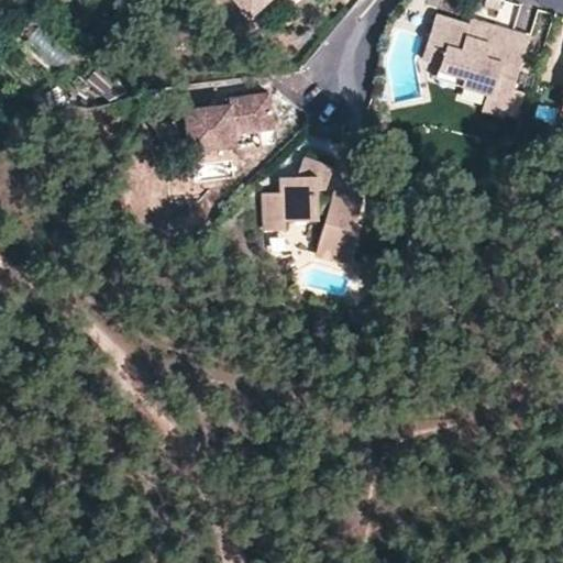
[(235,0),(251,17),(268,0),(235,0)]
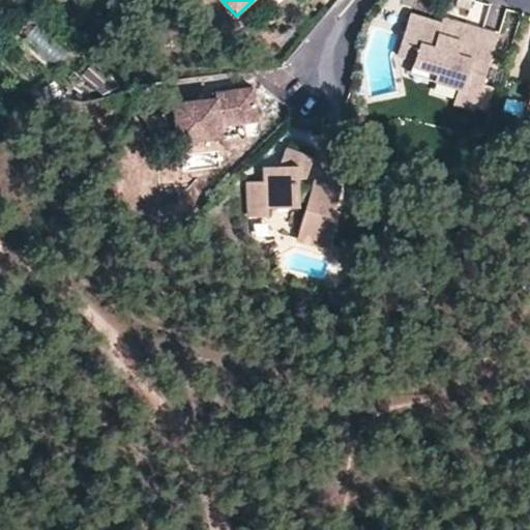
[(461,87),(455,102),(477,109),(500,36),(461,25),(455,39),(441,35),(444,26),(412,16),(404,39),(421,45),(415,64),(440,71),(437,79),(461,87)]
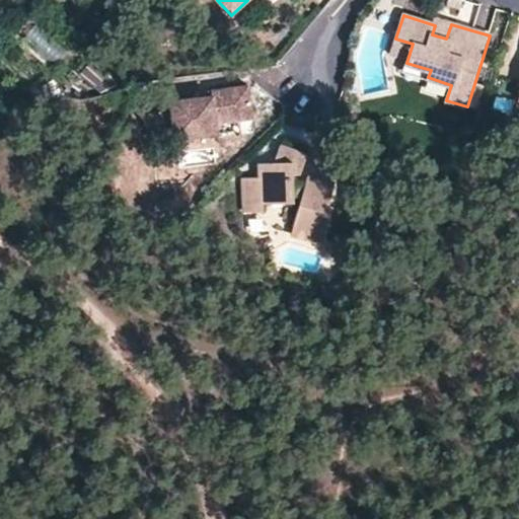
[(413,44),(395,39),(390,58),(406,63),(413,44)]
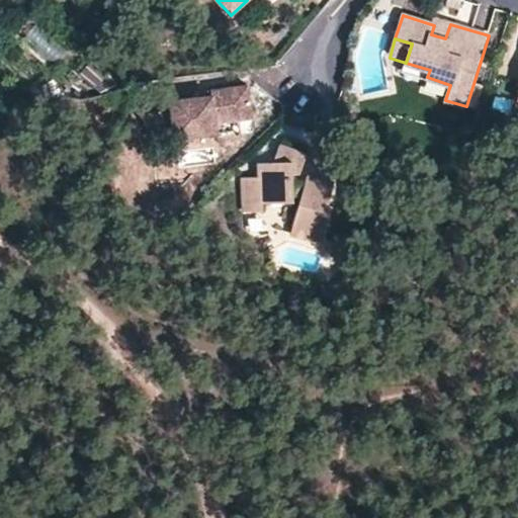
[(171,110),(141,114),(156,140),(217,133),(217,122),(239,120),(252,118),(248,85),(211,90),(211,95),(170,100),(171,110)]
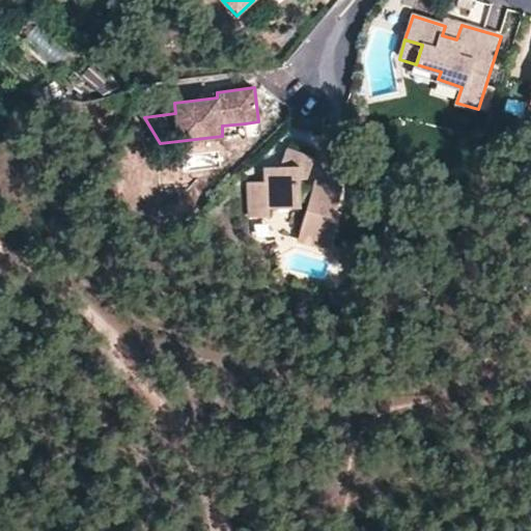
[(222,126),(222,136),(223,142),(247,139),(245,123),(222,126)]
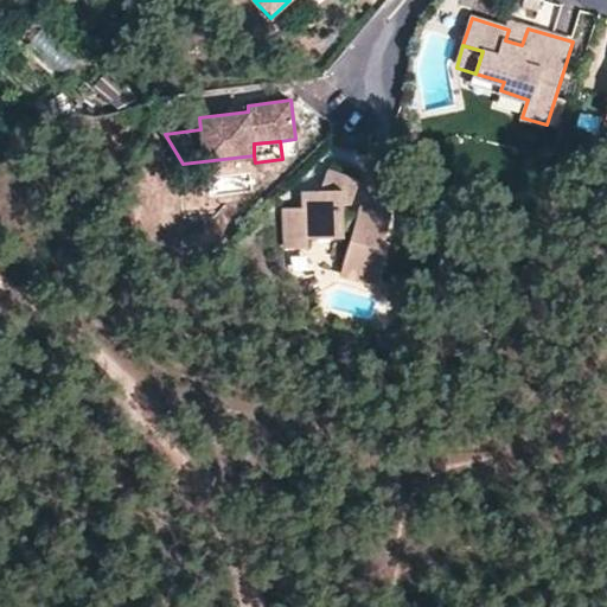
[(359,183),(327,171),(319,192),(305,192),(305,206),(285,206),(285,248),(306,248),(306,235),(339,234),(339,229),(339,228),(353,231),(342,274),(378,285),(390,242),(385,241),(393,216),(360,206),(358,215),(340,210),(340,203),(352,204),(359,183)]
